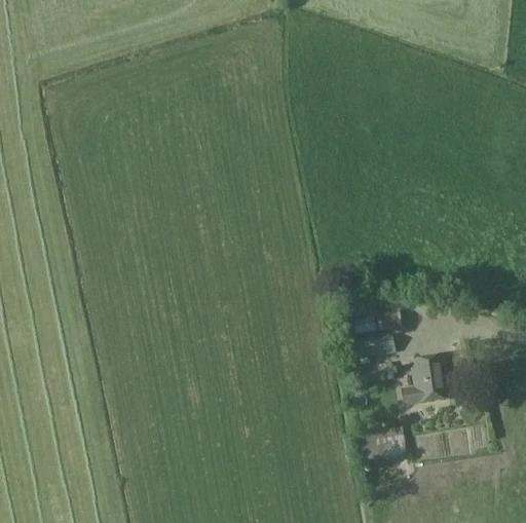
[(378,330),(402,326),(399,309),(376,312),(378,330)]
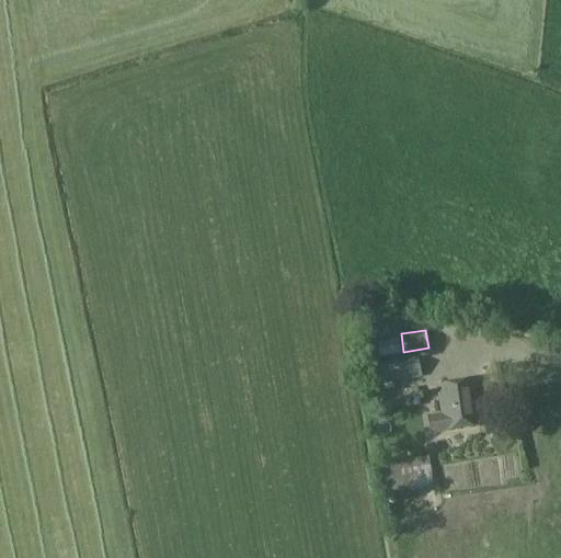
[(398,336),(391,337),(377,338),(379,355),(400,352),(398,336)]
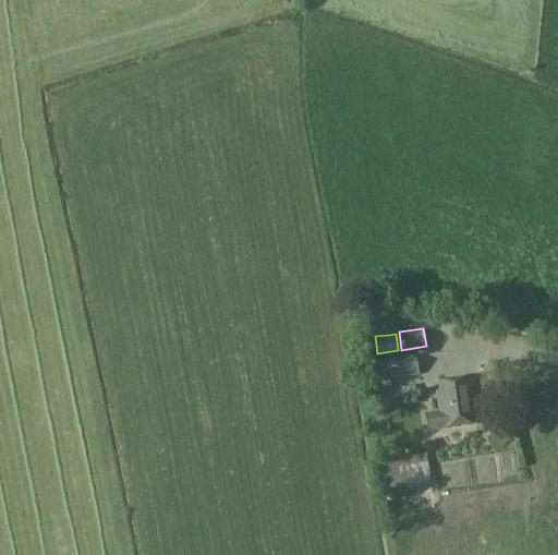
[(389,378),(420,373),(416,354),(360,363),(362,382),(389,377),(389,378)]
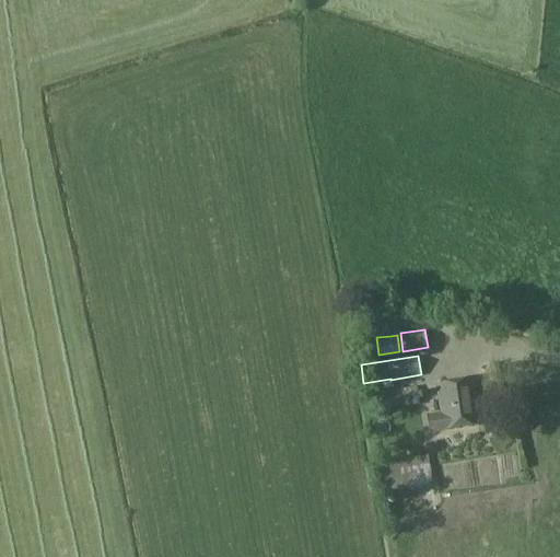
[(504,379),(501,361),(486,363),(489,381),(504,379)]
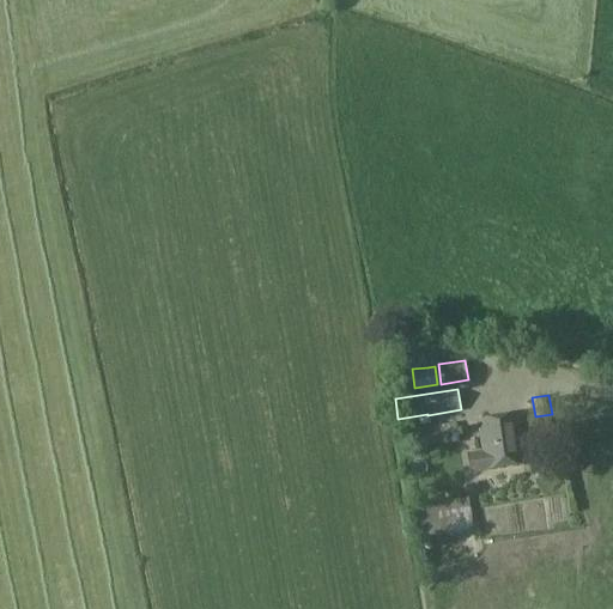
[(484,468),(525,463),(519,414),(477,419),(481,450),(467,452),(469,470),(484,468)]
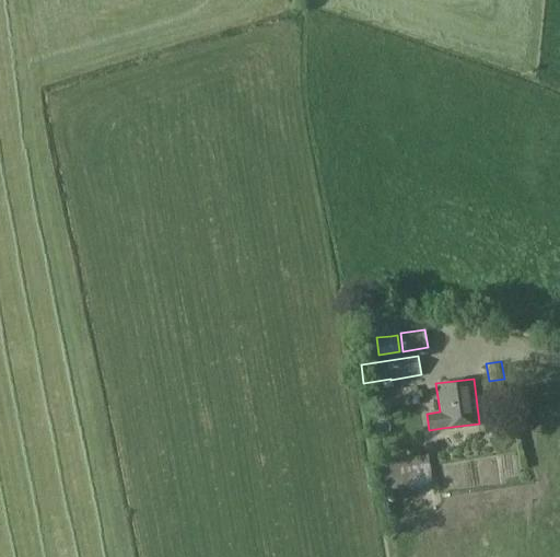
[(419,403),(418,385),(366,392),(368,410),(419,403)]
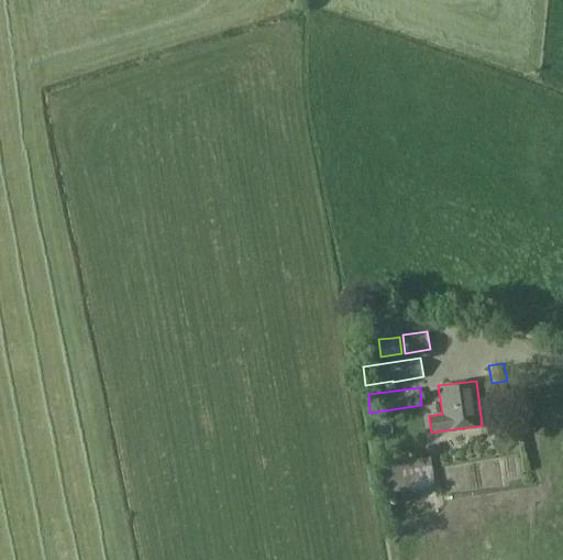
[(383,493),(434,485),(431,456),(379,463),(383,493)]
